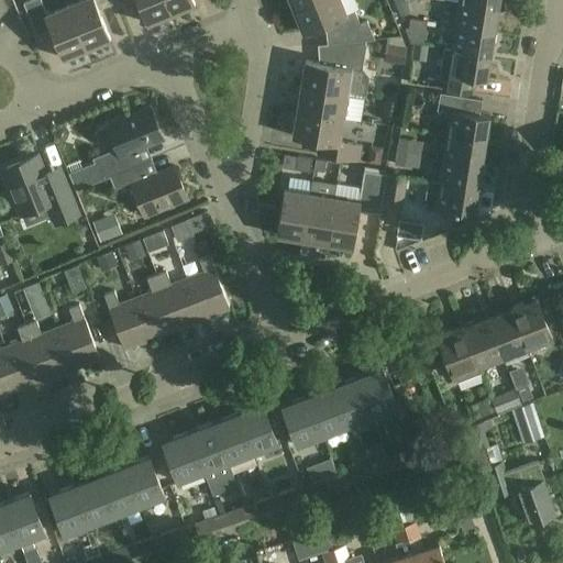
[(42,0),(32,0),(24,3),(37,36),(52,30),(64,58),(79,53),(78,50),(86,46),(69,6),(48,14),(42,0)]
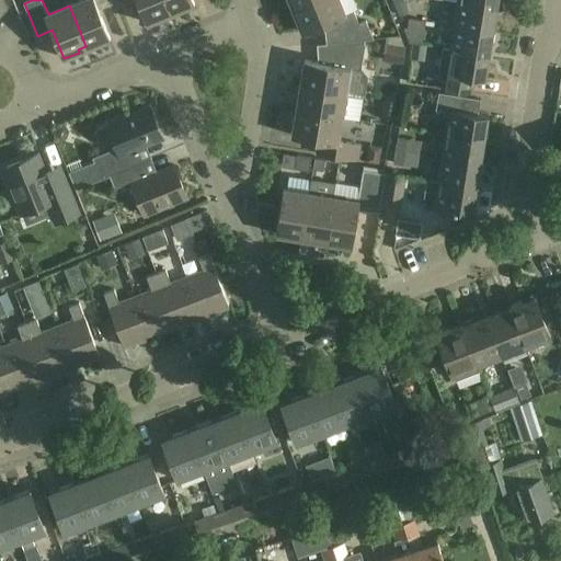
[(100,10),(113,4),(111,0),(82,0),(69,6),(86,46),(94,42),(95,45),(111,38),(100,10)]
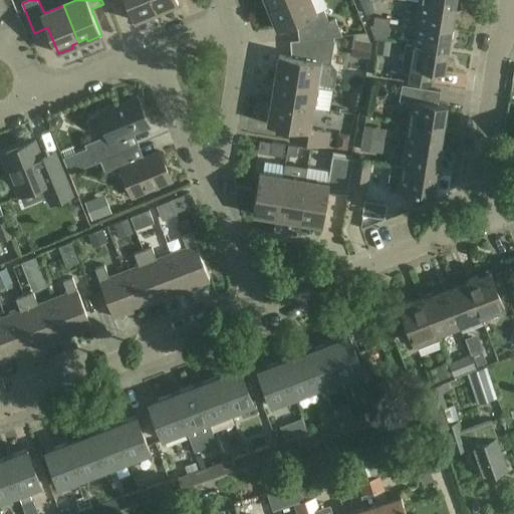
[(109,0),(110,1),(111,0),(125,0),(135,21),(149,16),(148,13),(155,10),(151,0),(109,0)]
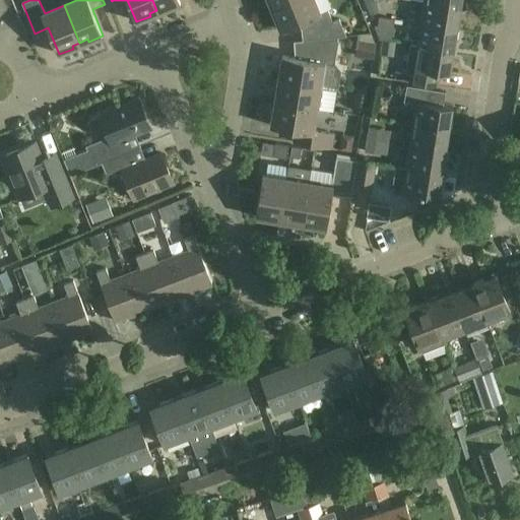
[(152,0),(156,10),(166,7),(167,9),(181,3),(179,0),(152,0)]
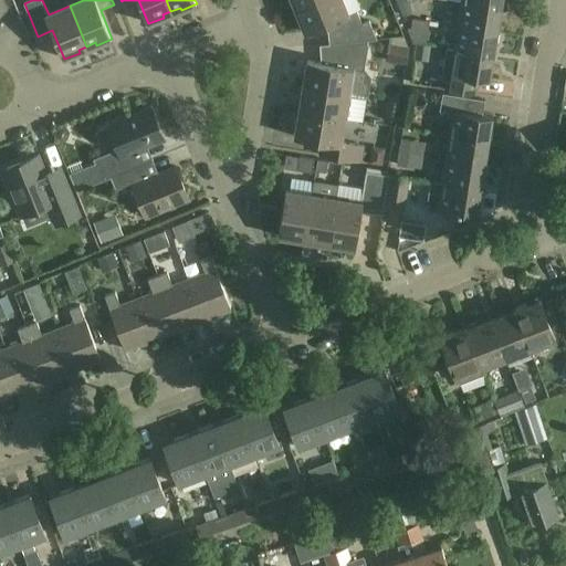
[(368,41),(368,40),(376,39),(369,21),(363,23),(356,11),(347,14),(341,0),(316,0),(299,8),(302,17),(299,18),(305,34),(337,21),(344,43),(368,41)]
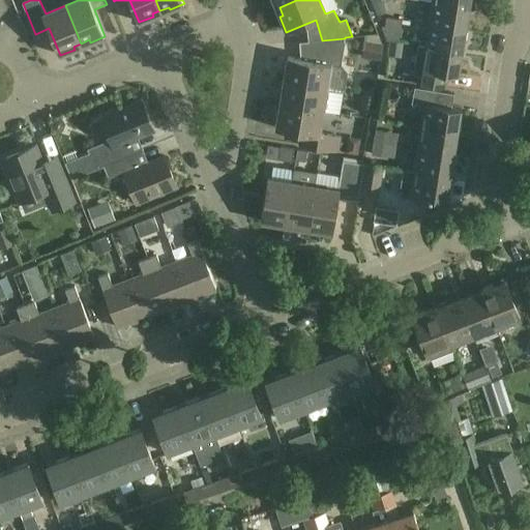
[(381,0),(373,3),(378,15),(385,11),(381,0)]
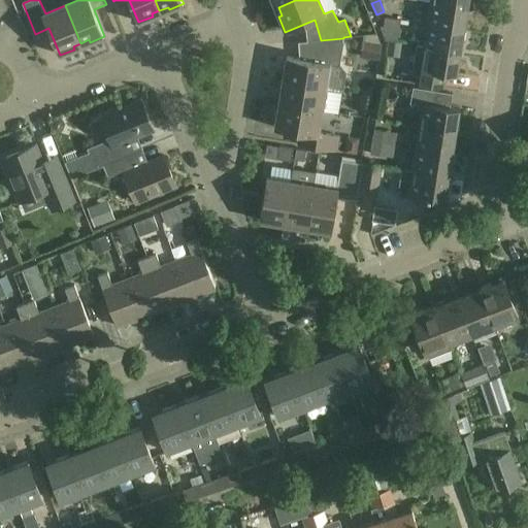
[(463,29),(467,6),(430,0),(427,23),(463,29)]
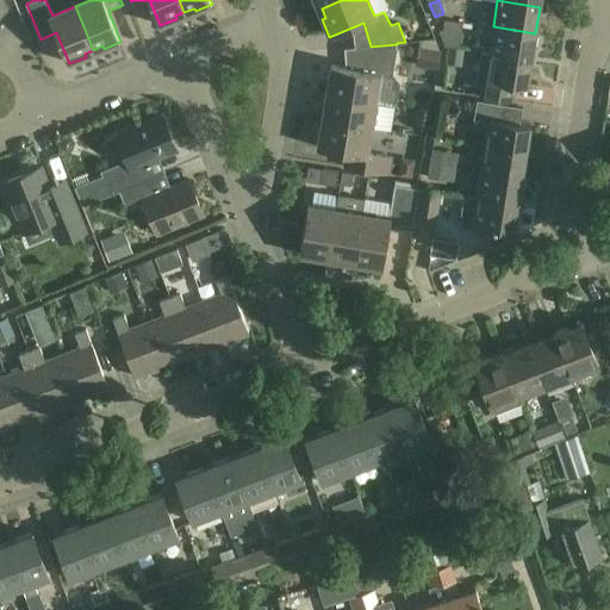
[(493,26),(489,51),(531,58),(535,33),(493,26)]
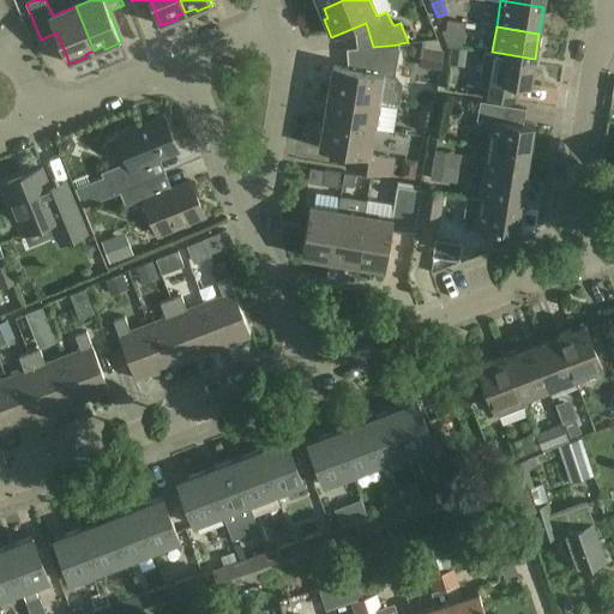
[(449,44),(464,47),(465,35),(443,31),(449,44)]
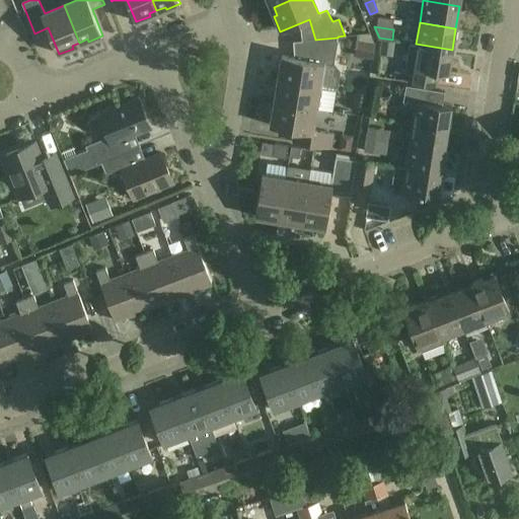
[(282,71),(280,79),(320,85),(323,62),(334,64),(338,38),(315,40),(310,41),(311,60),(281,56),(279,71),(282,71)]
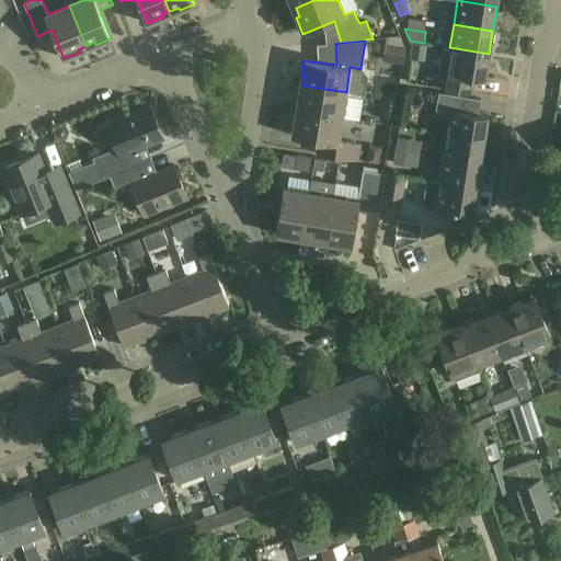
[(403,65),(405,49),(392,47),(390,63),(403,65)]
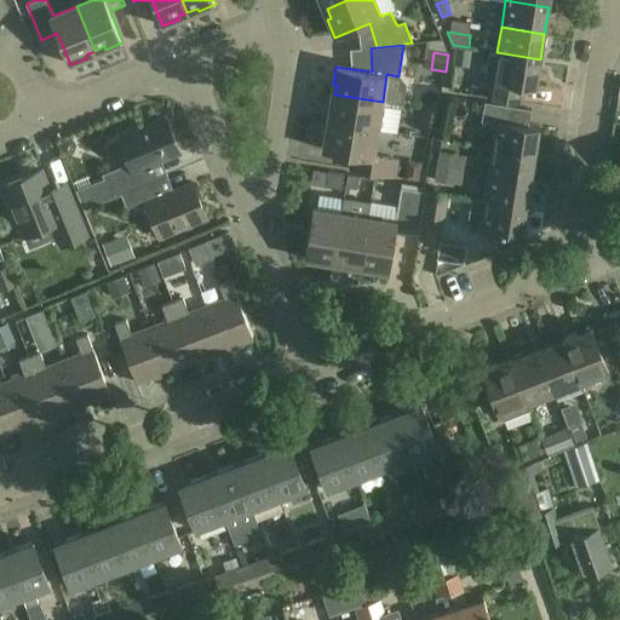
[(497,52),(497,53),(488,52),(483,86),(488,87),(487,97),(522,103),(524,85),(535,87),(540,59),(497,52)]
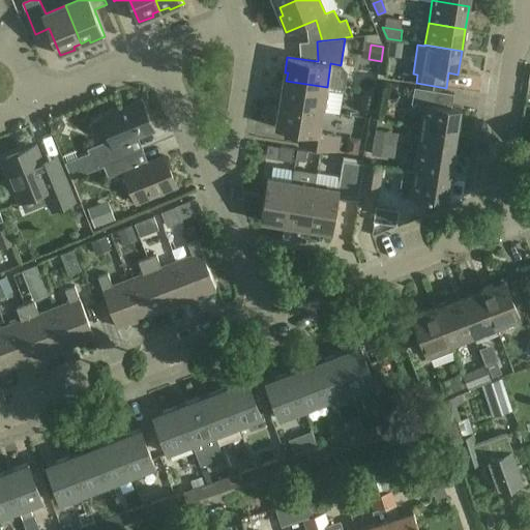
[(280,105),(323,111),(327,87),(286,81),(285,91),(282,90),(280,105)]
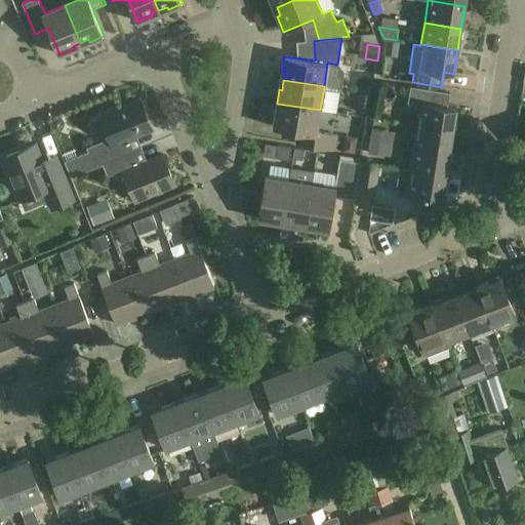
[(419,104),(416,124),(453,130),(456,108),(447,107),(449,92),(410,86),(408,102),(419,104)]
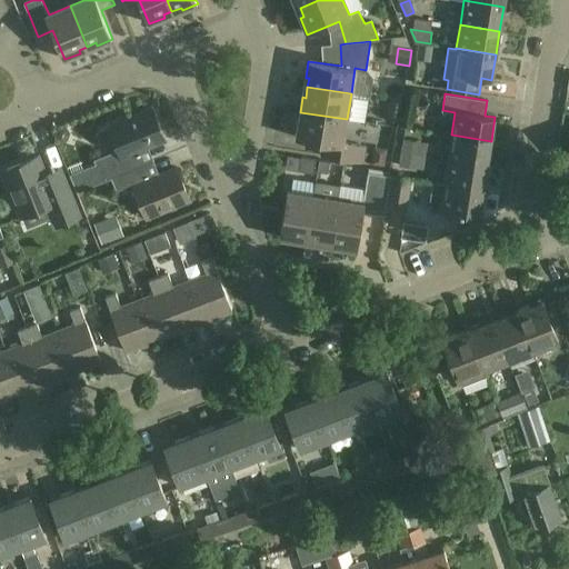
[(390,121),(400,122),(402,103),(393,102),(390,121)]
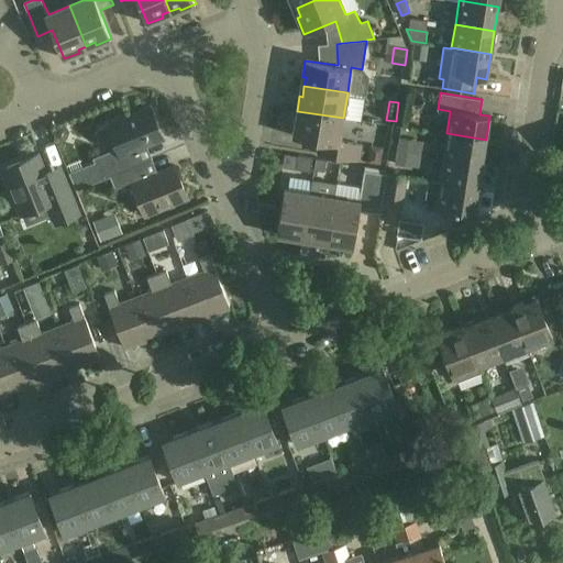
[(147,146),(164,139),(152,108),(109,125),(120,153),(70,173),(77,191),(111,177),(143,164),(153,159),(147,146)]
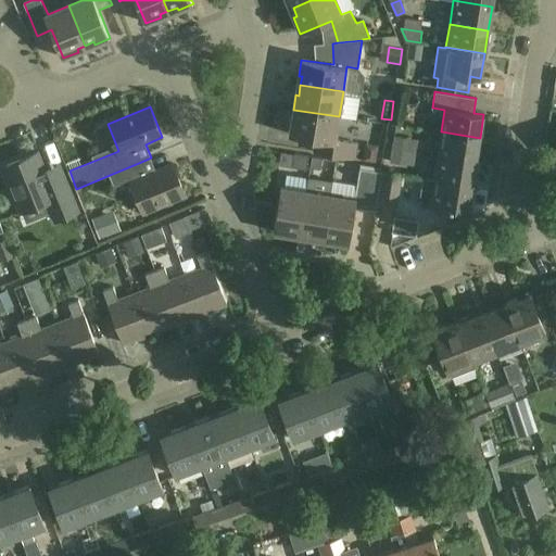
[(336,140),(339,116),(293,110),(293,111),(297,111),(295,119),(292,119),(290,135),(323,139),(320,153),(354,159),(356,143),(336,140)]
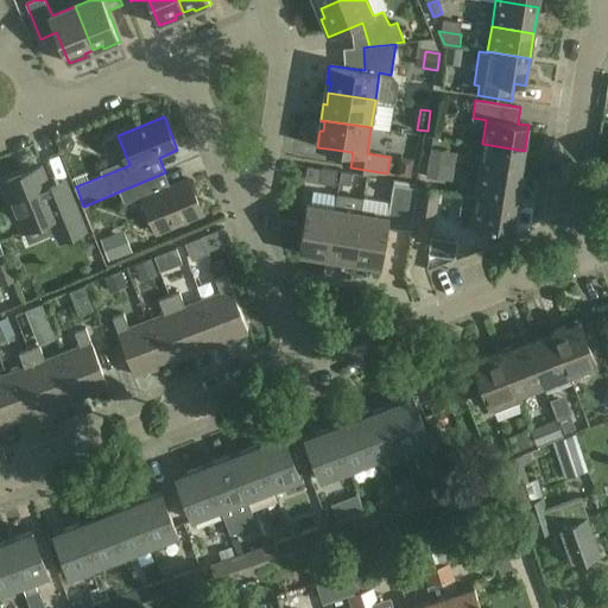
[(520,176),(525,151),(482,144),(479,169),(520,176)]
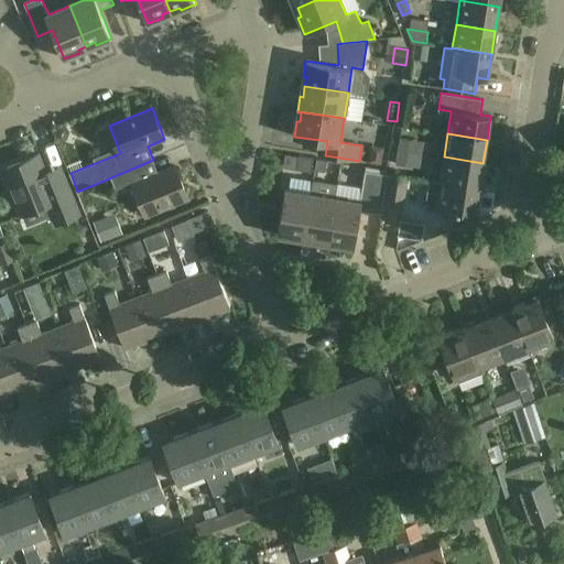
[(400,137),(398,149),(407,150),(409,138),(400,137)]
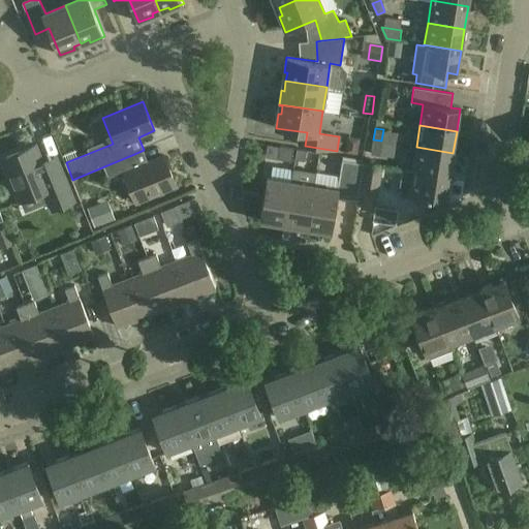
[(381,141),(373,139),(371,153),(379,155),(381,141)]
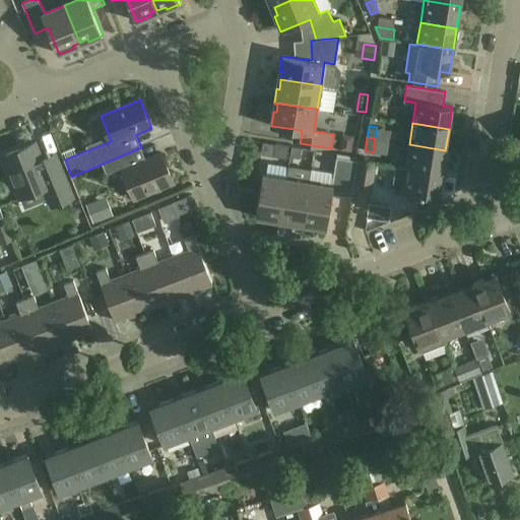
[(36,143),(2,156),(19,199),(45,189),(52,207),(74,198),(57,153),(43,159),(36,143)]
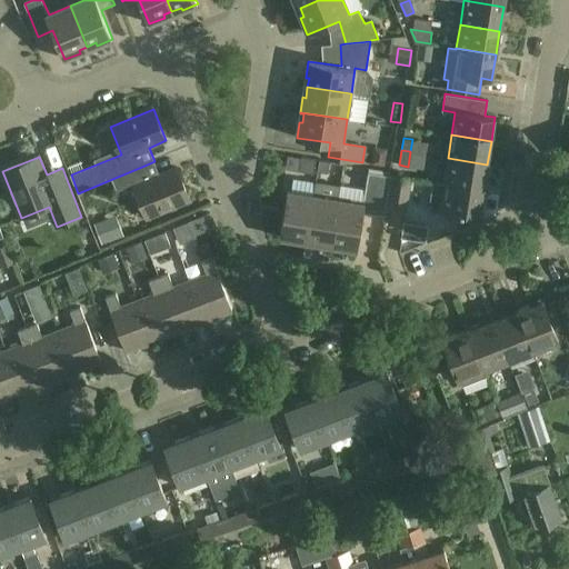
[(301,157),(299,171),(313,173),(316,159),(301,157)]
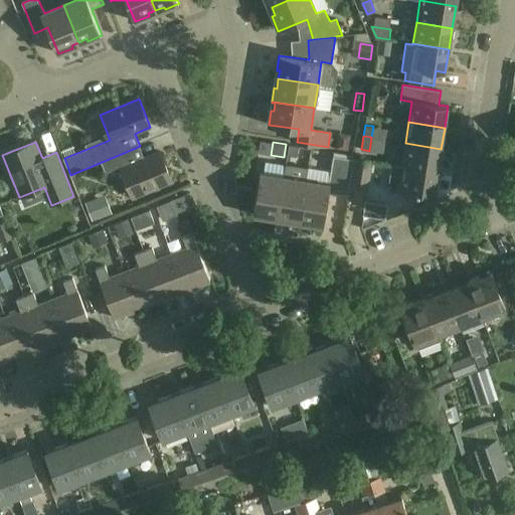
[(405,143),(401,165),(438,171),(441,149),(405,143)]
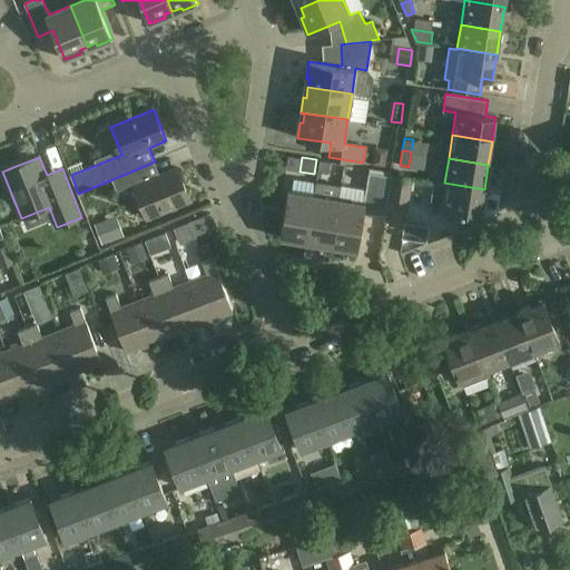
[(321,173),(337,175),(340,164),(322,160),(321,173)]
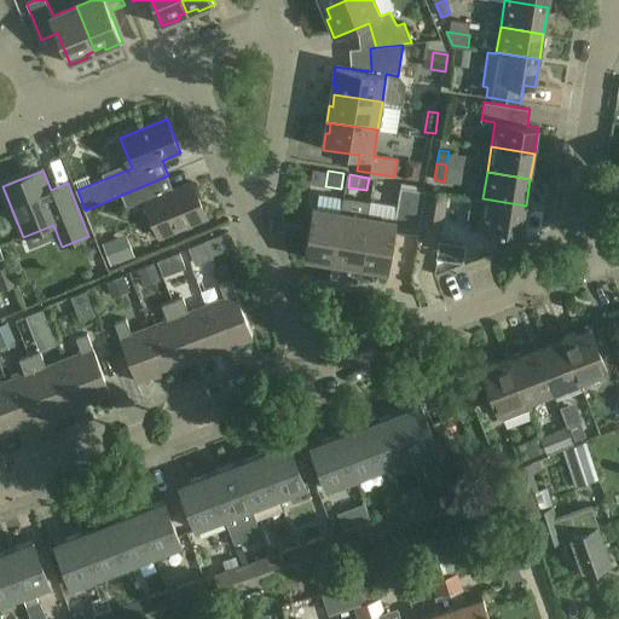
[(129,213),(148,206),(160,237),(207,218),(194,184),(163,196),(157,180),(122,195),(129,213)]
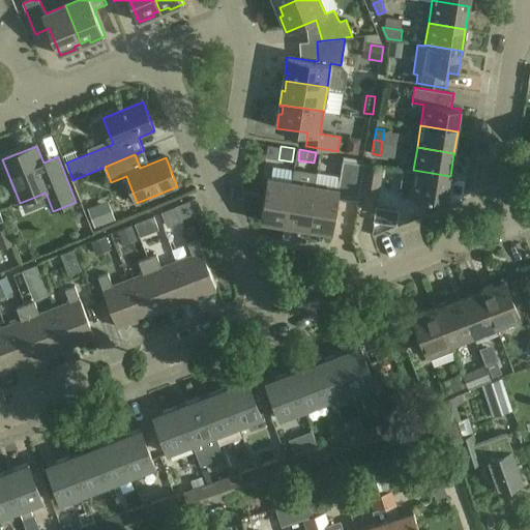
[(310,226),(318,228),(318,231),(332,233),(339,198),(358,202),(364,164),(343,160),(339,189),(315,185),(307,229),(310,229),(310,226)]
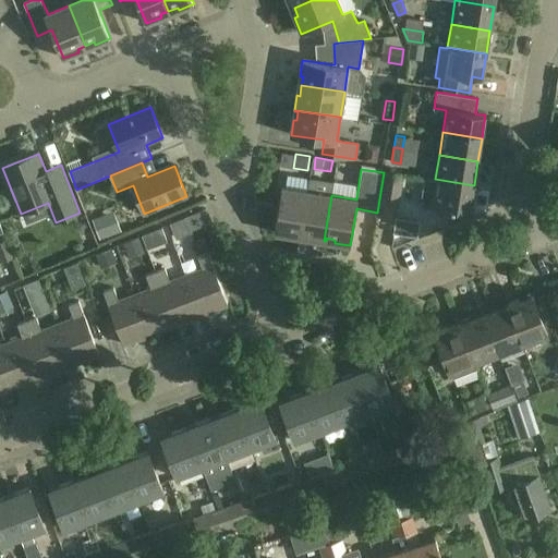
[(379,203),(398,205),(402,173),(385,171),(379,203)]
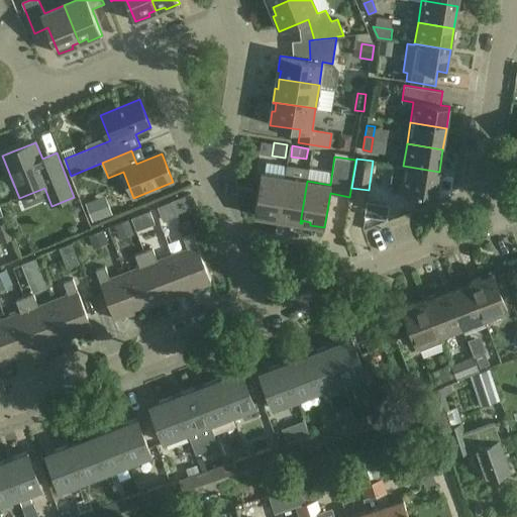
[(403,168),(393,166),(389,192),(401,194),(402,189),(435,195),(439,172),(403,166),(403,168)]
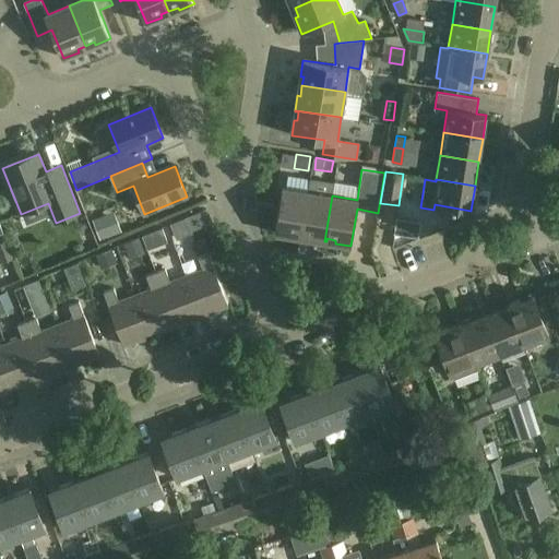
[(275,234),(292,236),(292,233),(300,235),(308,192),(283,188),(275,234)]
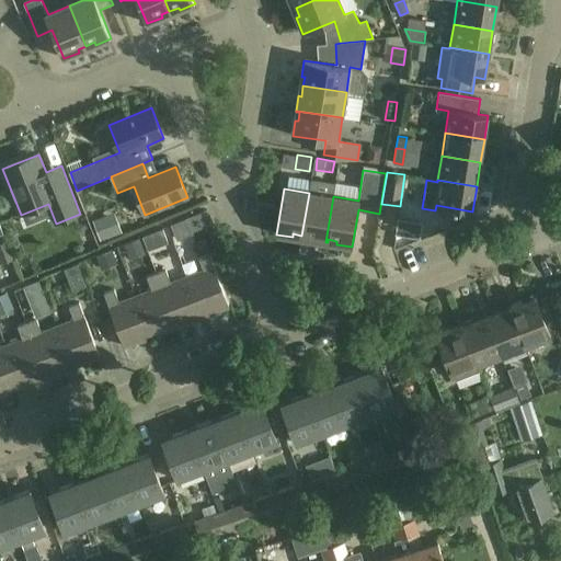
[(325,242),(333,196),(309,193),(301,236),(311,237),(311,240),(325,242)]
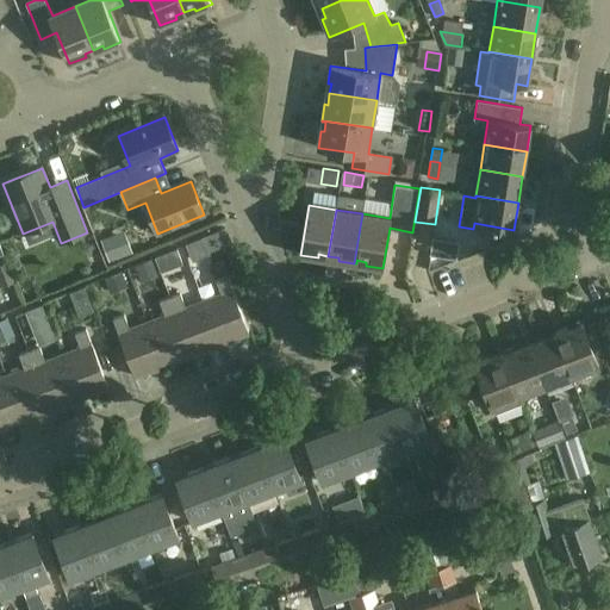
[(124,231),(101,240),(110,261),(132,253),(124,231)]
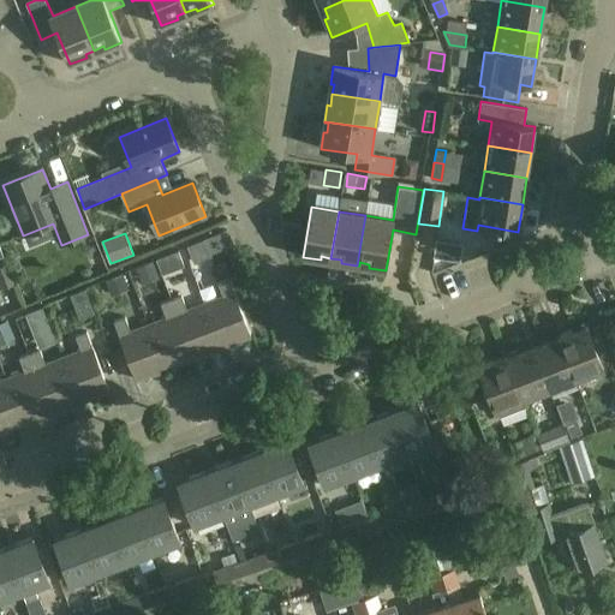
[(187,246),(195,263),(210,256),(210,255),(204,239),(187,246)]
